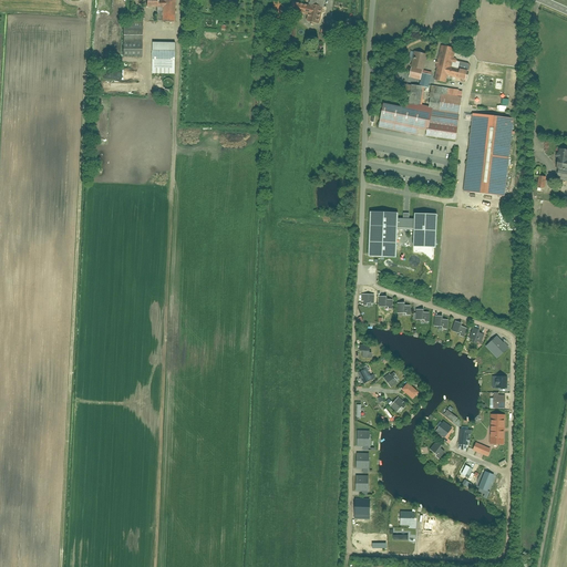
[(174,0),(147,0),(147,6),(162,7),(161,20),(174,20),(174,0)]
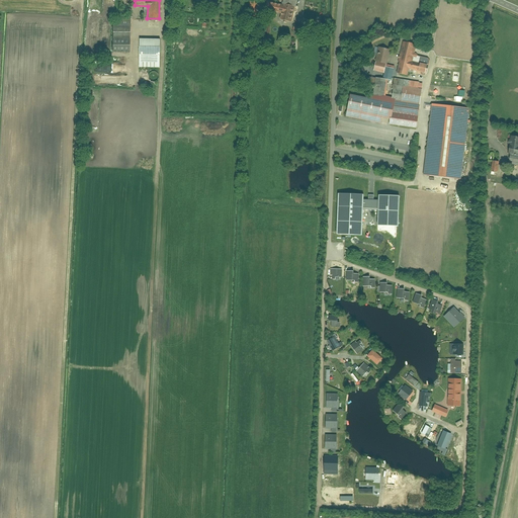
[(205,0),(195,0),(191,0),(191,9),(204,10),(205,0)]
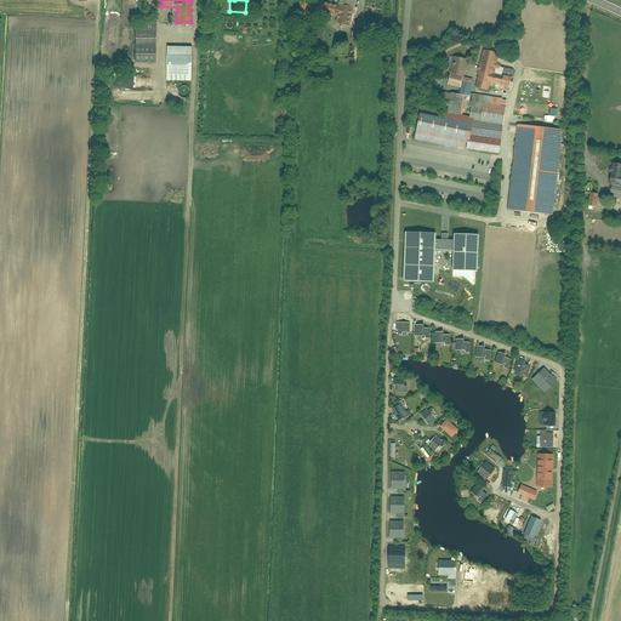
[(340,22),(352,26),(358,0),(340,0),(340,3),(328,0),(324,0),(320,16),(331,18),(332,13),(342,16),(340,22)]
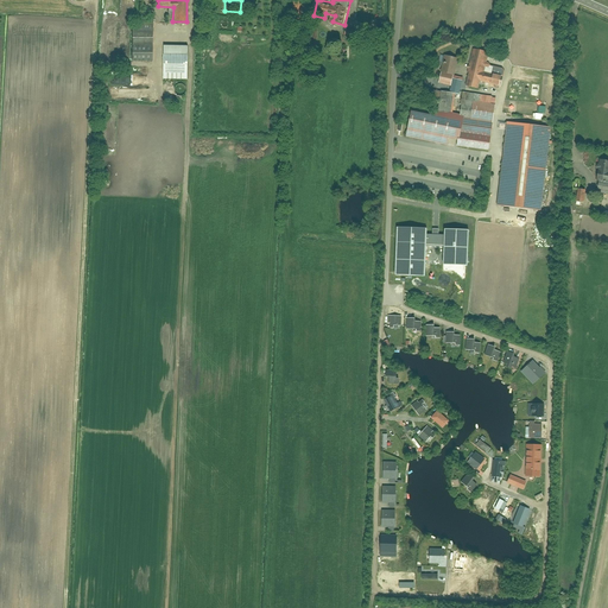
[(152,62),(152,19),(132,18),(132,62),(152,62)]
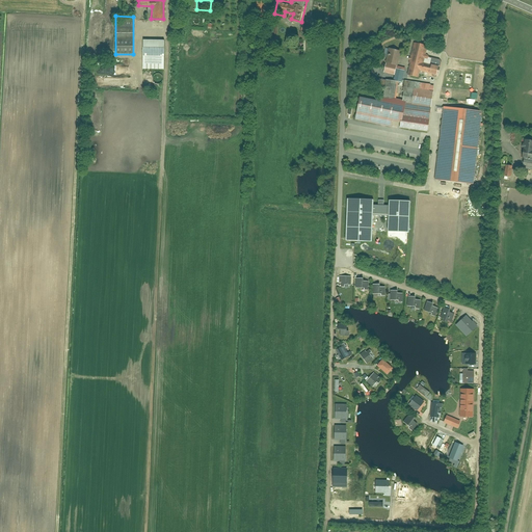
[(318,26),(306,24),(304,30),(316,32),(318,26)]
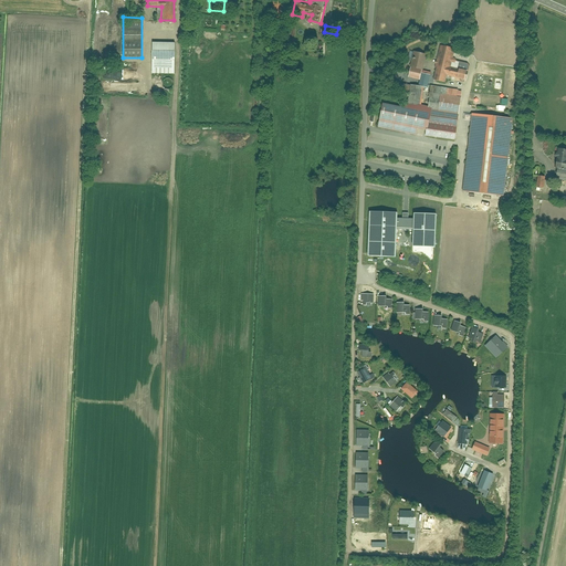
[(153,74),(175,74),(176,43),(153,43),(153,74)]
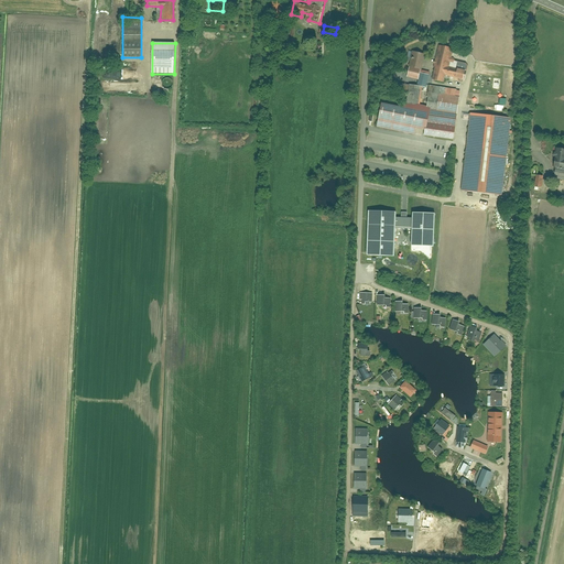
[(441,47),(432,79),(444,83),(446,75),(465,79),(468,65),(451,61),(454,51),(441,47)]
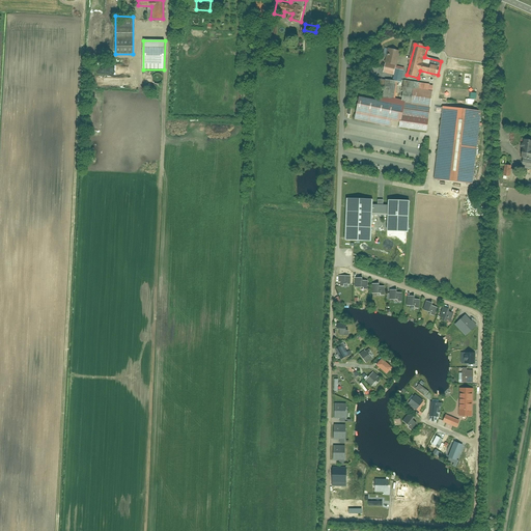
[(386,64),(396,67),(400,55),(390,52),(386,64)]
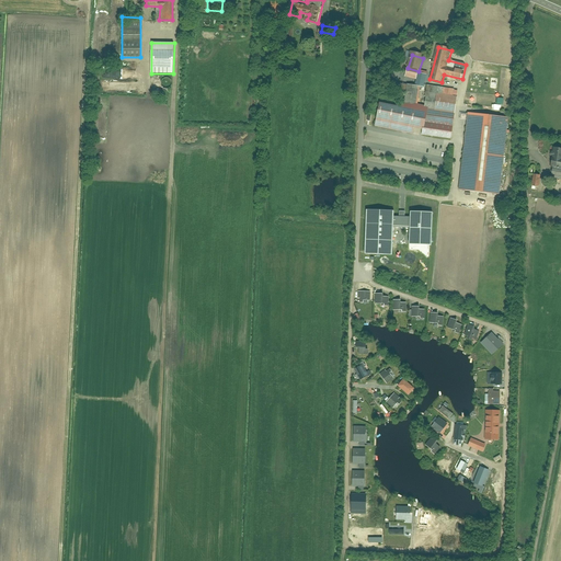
[(168,83),(168,81),(168,80),(167,78),(165,77),(164,76),(162,76),(161,76),(159,76),(158,77),(157,78),(156,80),(156,81),(156,83),(157,84),(158,86),(159,87),(161,88),(162,88),(164,87),(165,86),(167,84),(168,83)]
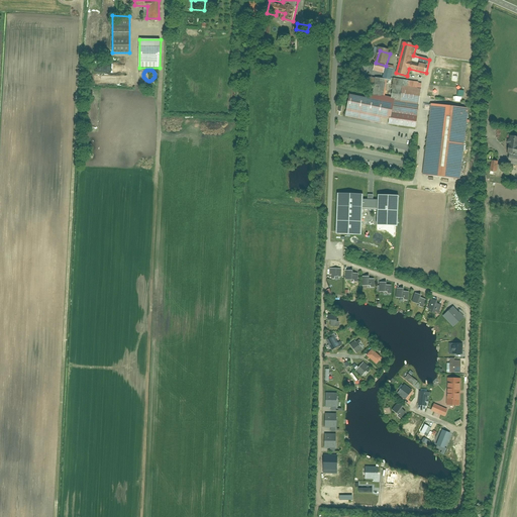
[(402,101),(421,105),(424,89),(406,85),(402,101)]
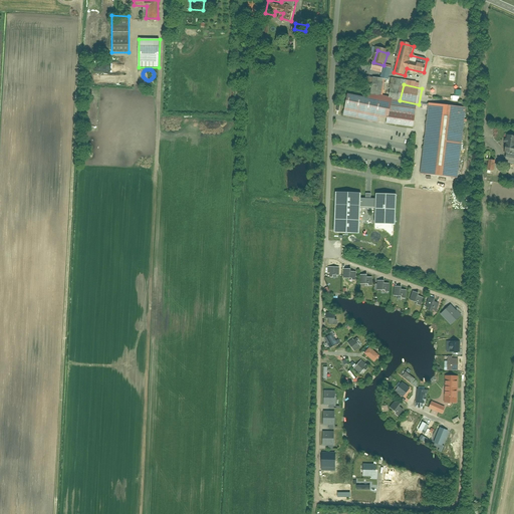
[(351,93),(346,114),(380,121),(381,116),(390,118),(395,99),(395,96),(370,91),(369,97),(351,93)]
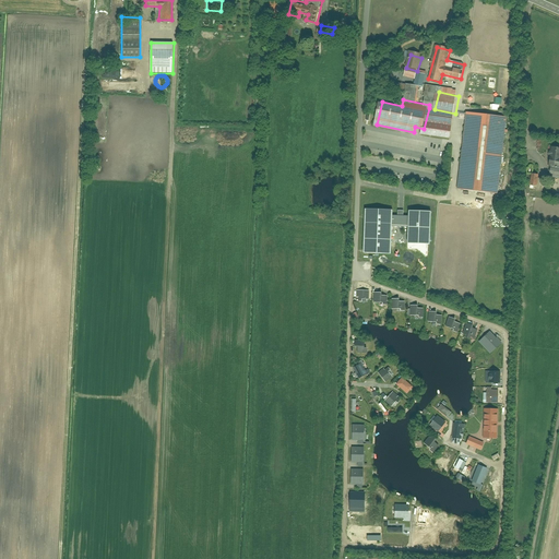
[(435,109),(429,108),(424,129),(424,133),(450,139),(455,114),(435,109)]
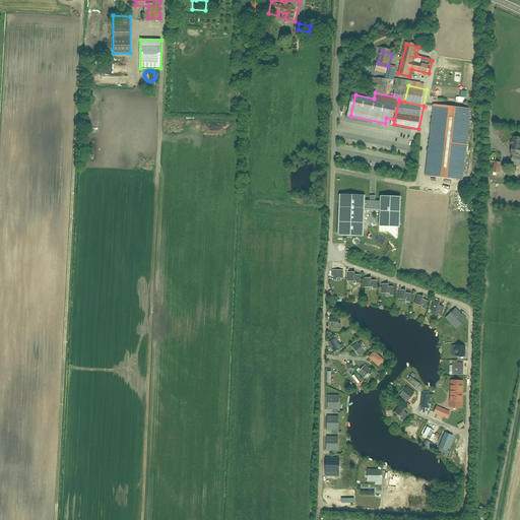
[(436,104),(426,176),(461,181),(471,109),(436,104)]
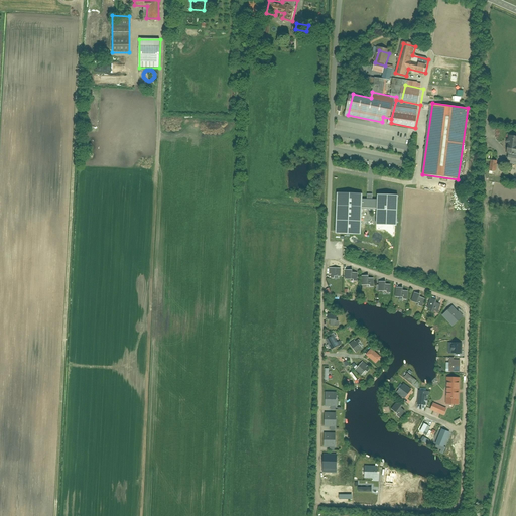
[(515,137),(508,136),(506,153),(511,154),(515,154),(515,137)]
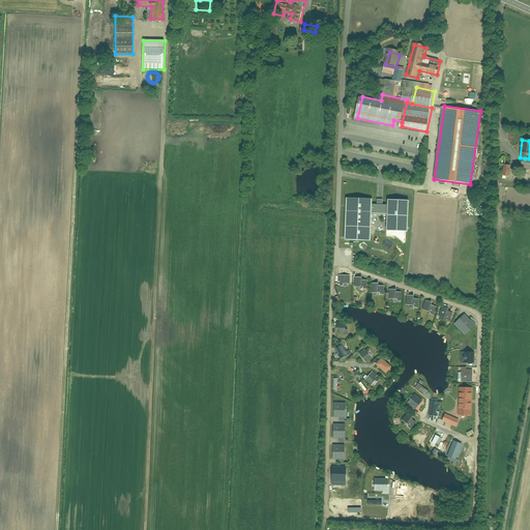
[(511,180),(513,165),(505,164),(503,179),(511,180)]
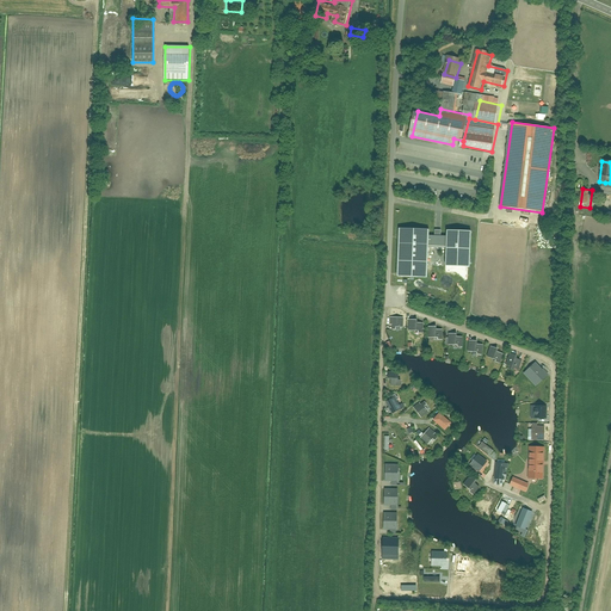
[(429,238),(429,233),(399,232),(397,279),(427,281),(429,248),(429,238)]
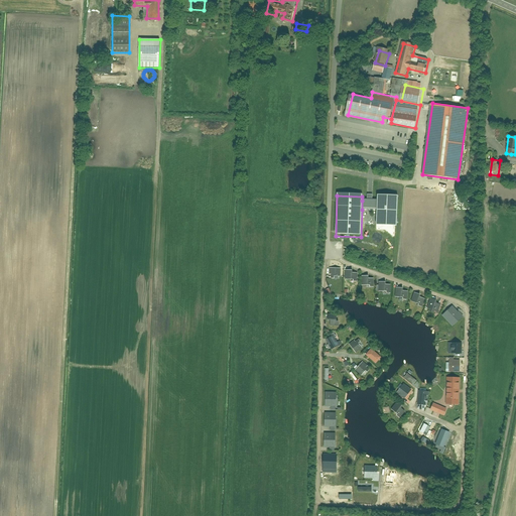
[(376,228),(397,229),(398,198),(378,198),(377,202),(377,211),(376,228)]
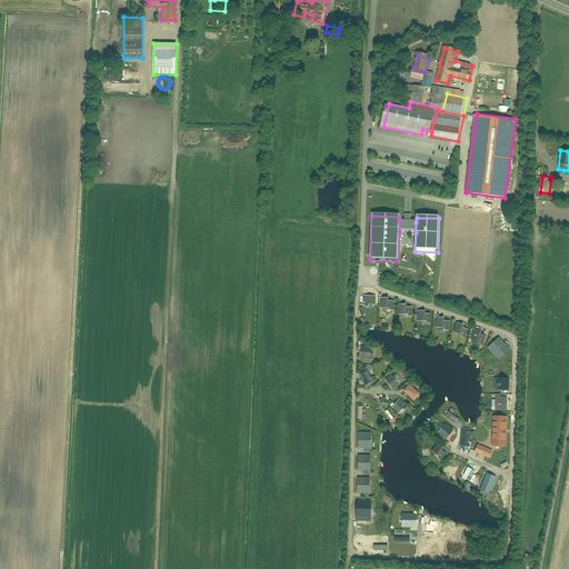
[(399,221),(399,231),(416,232),(416,222),(408,221),(399,221)]
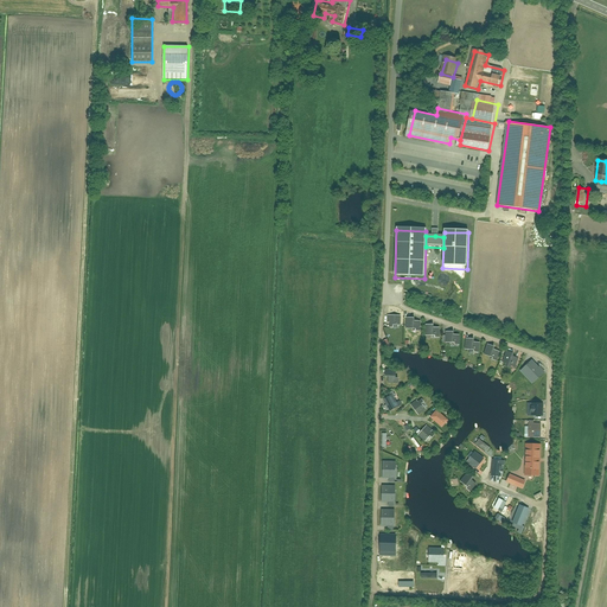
[(401,314),(387,314),(387,321),(389,321),(389,326),(393,326),(393,324),(401,324),(401,314)]
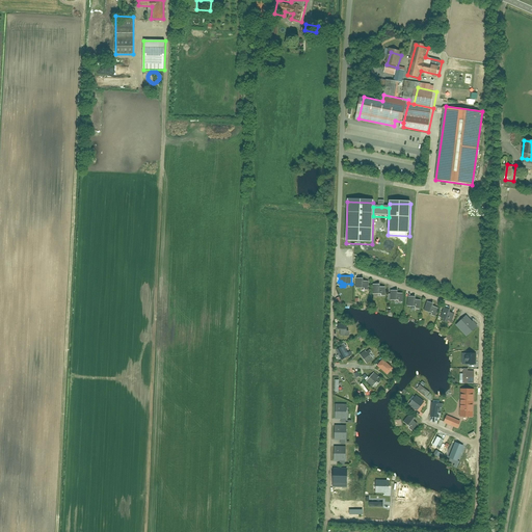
[(357,277),(357,288),(366,288),(366,290),(370,290),(370,281),(365,281),(365,277),(357,277)]
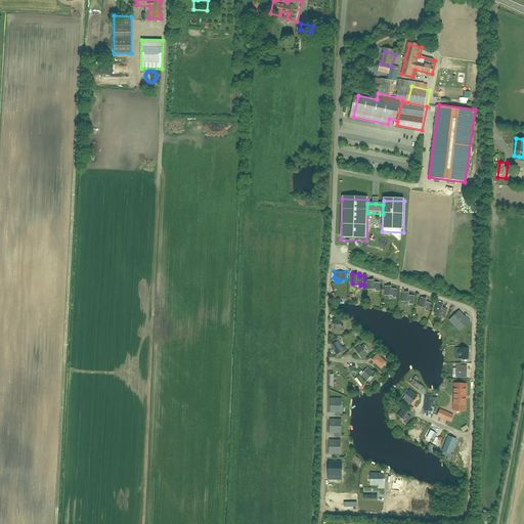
[(378,280),(368,280),(368,290),(378,290),(378,292),(381,292),(381,282),(378,282),(378,280)]
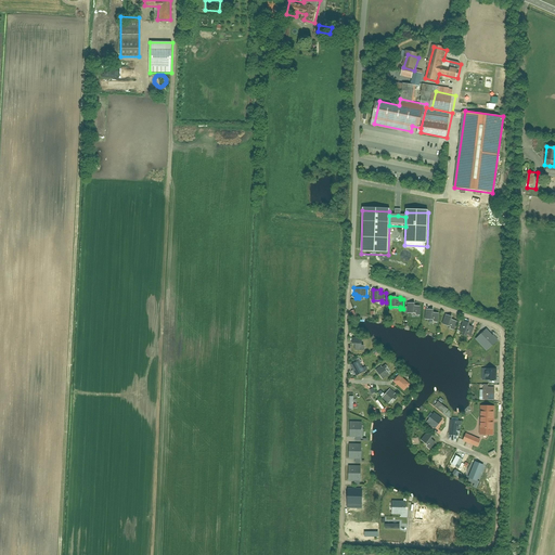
[(417,302),(409,302),(409,312),(418,312),(418,314),(422,314),(422,306),(417,306),(417,302)]
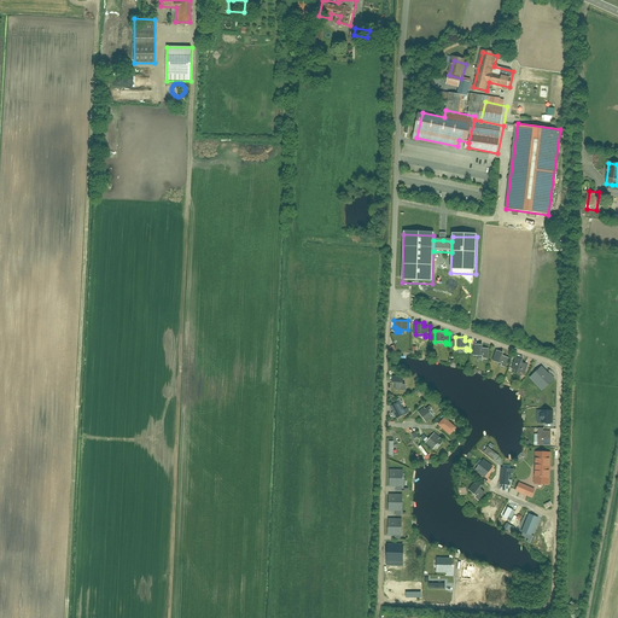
[(485,345),(476,344),(476,355),(487,355),(487,357),(490,357),(490,348),(485,348),(485,345)]
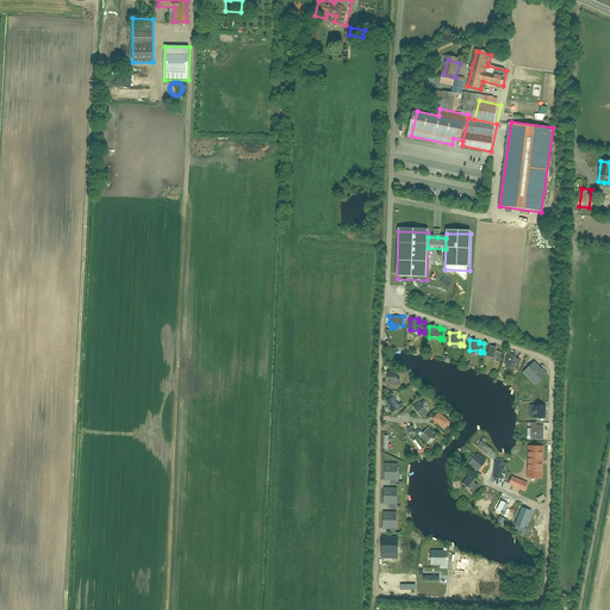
[(500,349),(491,346),(487,356),(498,360),(498,361),(502,363),(505,354),(499,352),(500,349)]
